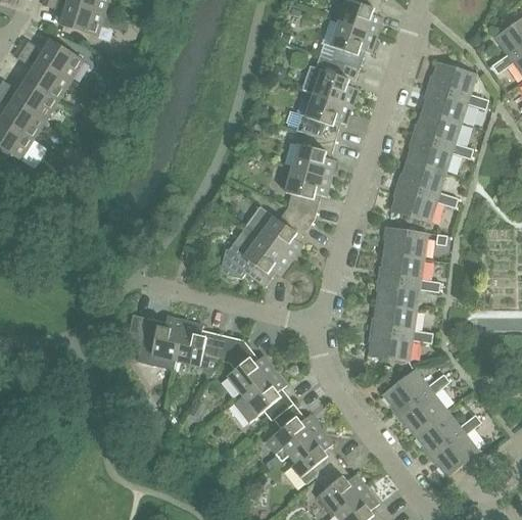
[(55,8),(58,0),(44,0),(43,4),(55,8)]
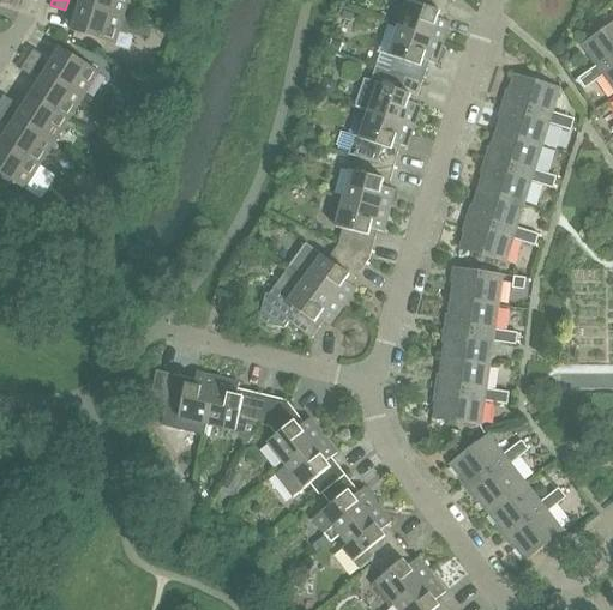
[(122,17),(127,0),(78,0),(78,2),(122,17)]
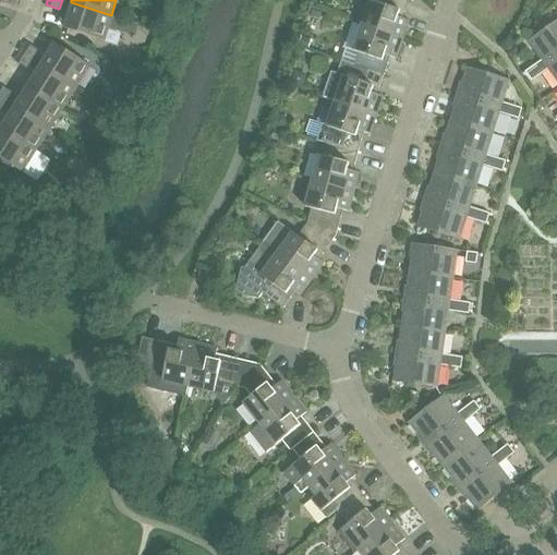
[(368,0),(361,23),(402,38),(409,19),(397,15),(399,9),(404,11),(408,0),(368,0)]
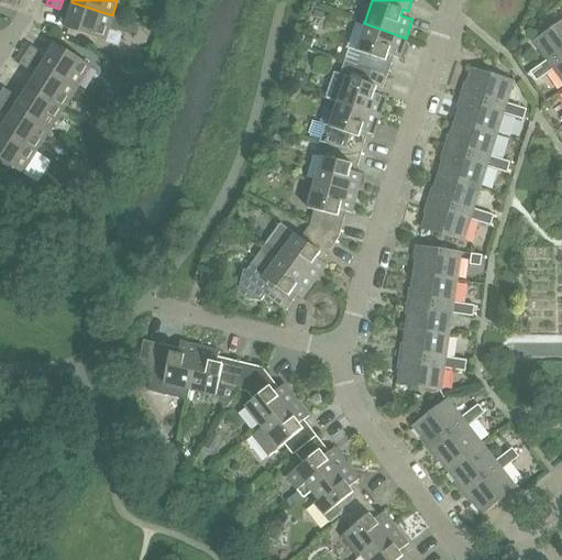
[(105,39),(112,15),(72,2),(65,26),(105,39)]
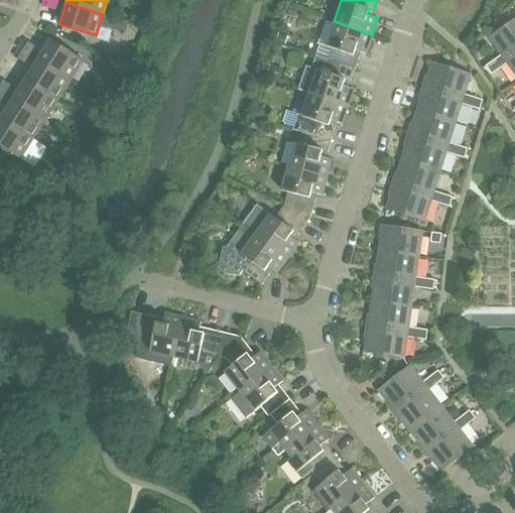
[(503,57),(514,48),(514,17),(488,36),(500,53),(493,58),(498,68),(506,61),(503,57)]
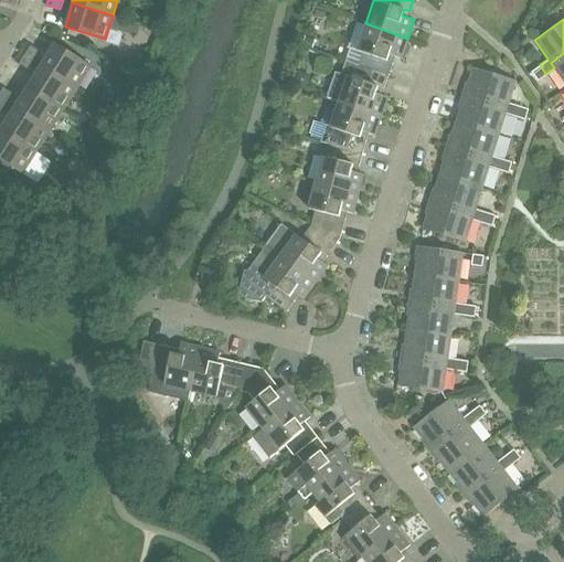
[(401,57),(407,39),(365,23),(357,49),(362,51),(358,64),(387,74),(393,62),(386,60),(389,53),(401,57)]
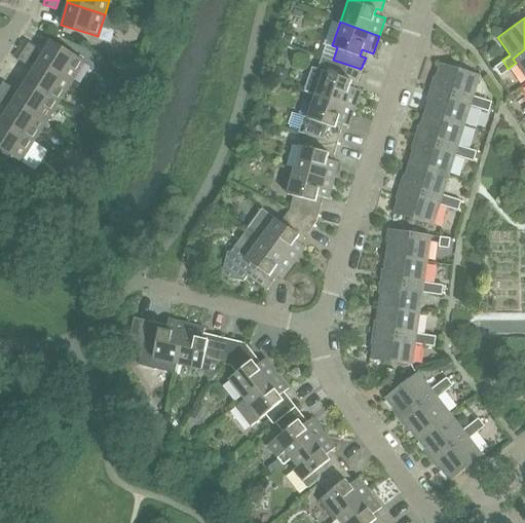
[(25,39),(20,47),(30,54),(36,45),(25,39)]
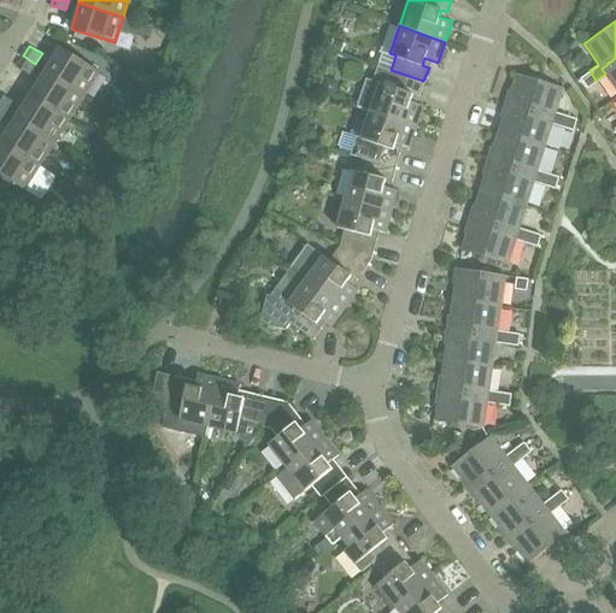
[(45,69),(84,94),(99,71),(60,46),(45,69)]
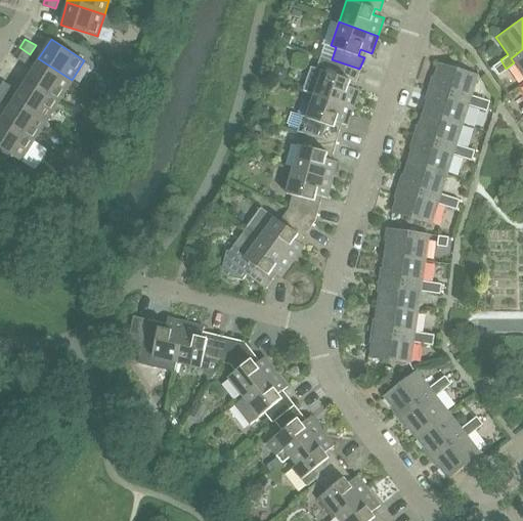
[(25,62),(30,54),(19,47),(13,55),(25,62)]
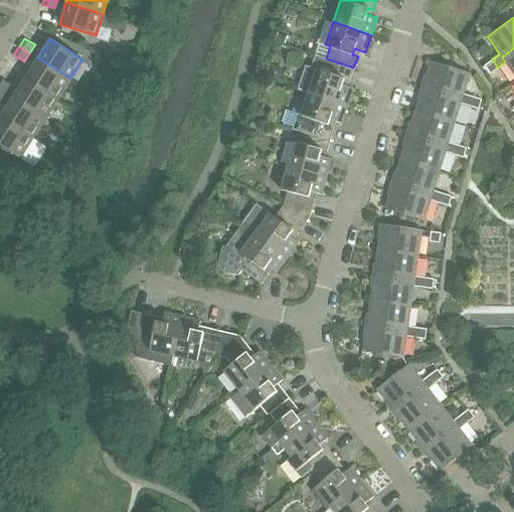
[(513,73),(513,48),(502,57),(505,61),(513,73)]
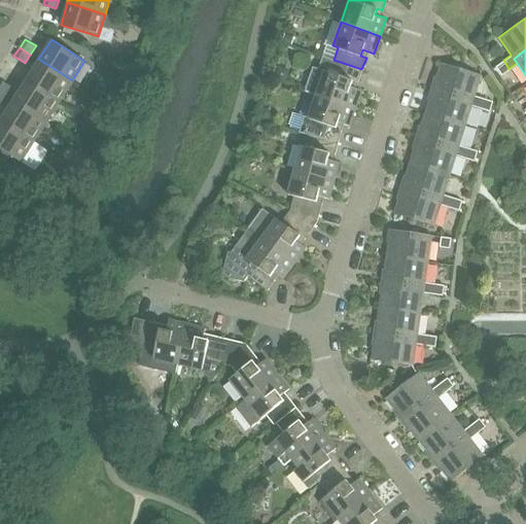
[(303,89),(316,94),(355,107),(361,90),(350,85),(352,80),(357,81),(361,69),(334,60),(334,61),(321,56),(316,70),(310,68),(303,89)]
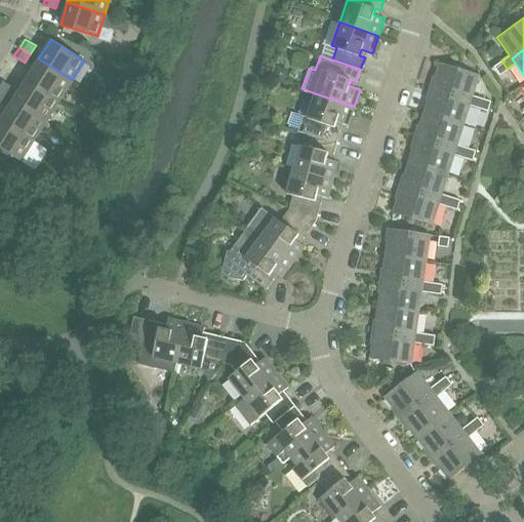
[(58,101),(72,80),(38,58),(26,79),(58,101)]
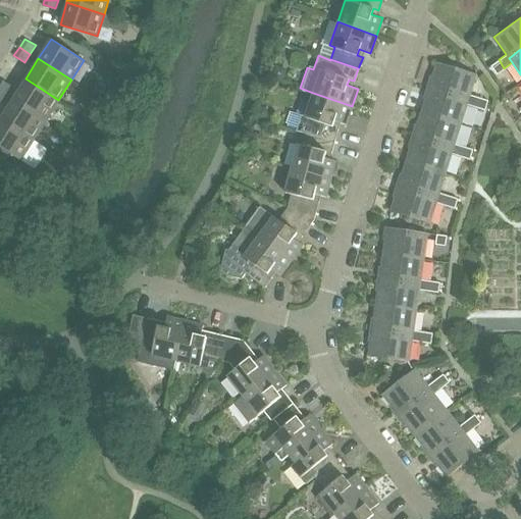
[(497,73),(504,68),(499,59),(490,65),(493,68),(497,73)]
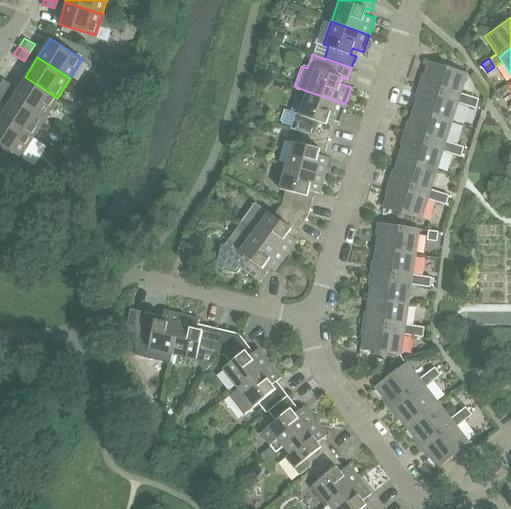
[(460,92),(461,90),(465,74),(466,72),(428,60),(423,77),(425,78),(423,85),(419,84),(418,84),(459,97),(460,92)]
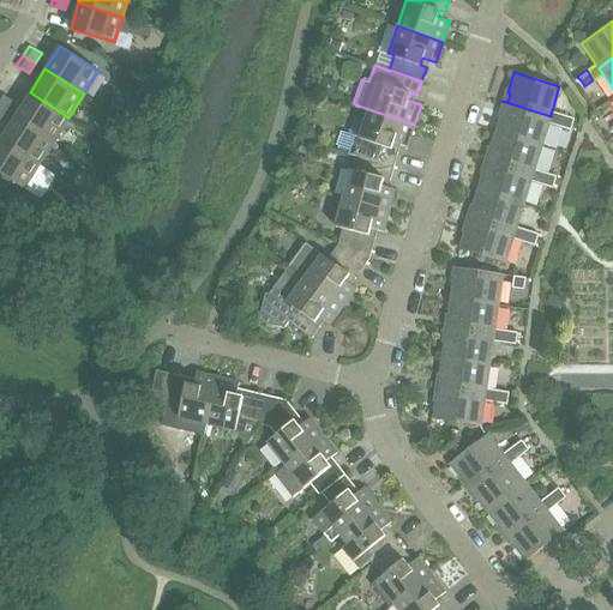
[(0,106),(6,109),(12,100),(0,92),(0,106)]
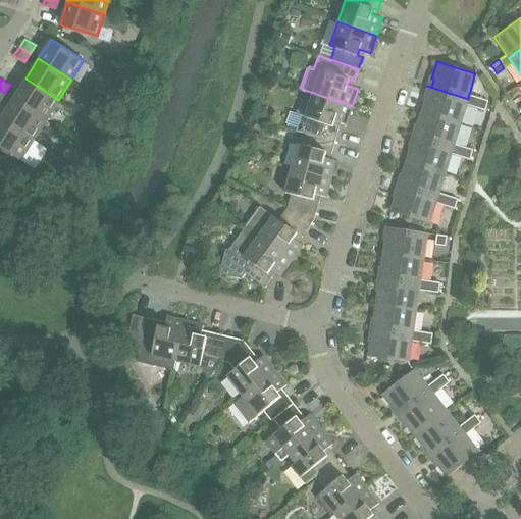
[(12,99),(45,120),(58,100),(25,79),(12,99)]
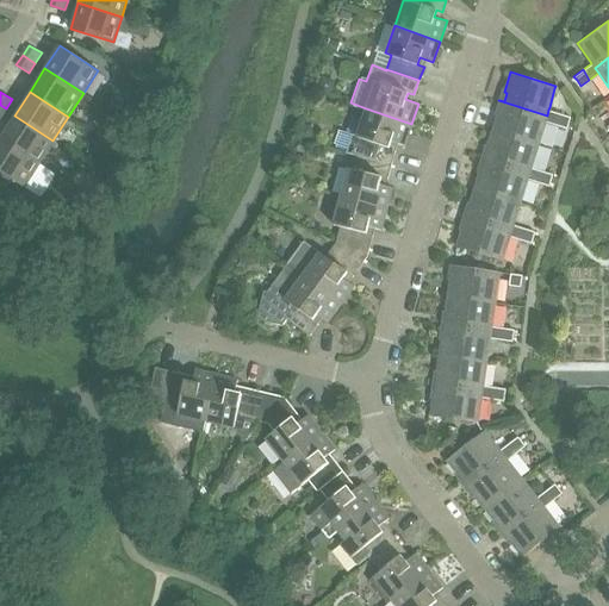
[(498,111),(492,130),(538,144),(545,120),(555,124),(559,113),(548,110),(547,116),(498,100),(498,101),(503,102),(501,111),(498,111)]
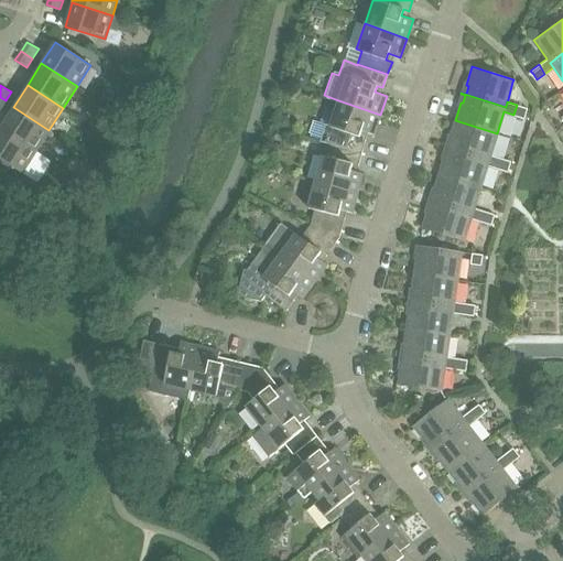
[(332,143),(361,151),(365,138),(359,137),(361,130),(374,135),(380,115),(338,100),(329,127),(335,129),(332,143)]
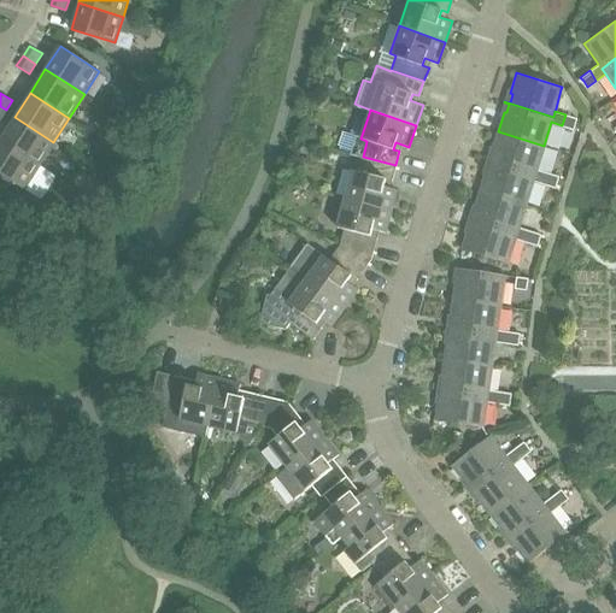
[(573,129),(574,123),(576,117),(565,115),(562,125),(573,129)]
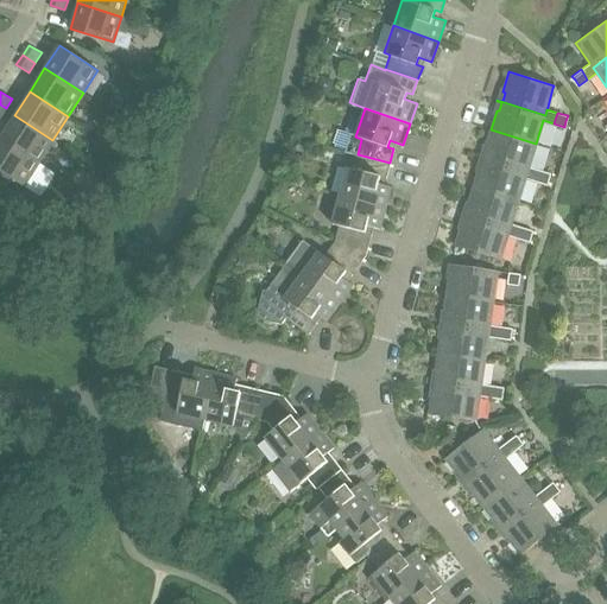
[(38,163),(52,140),(14,115),(0,137),(0,140),(38,163)]
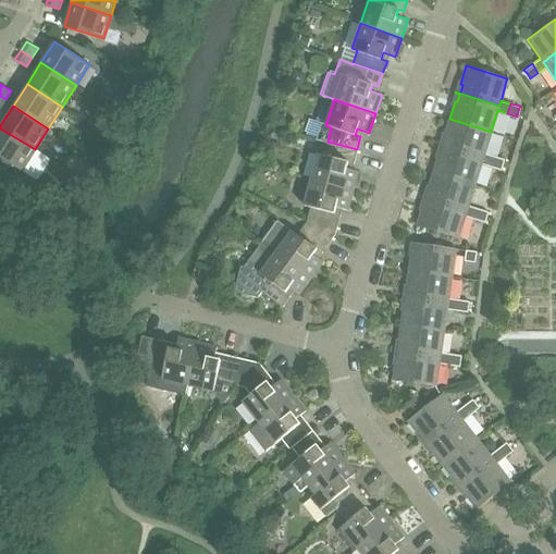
[(484,152),(491,132),(449,119),(444,136),(446,137),(444,145),(440,144),(440,145),(482,158),(484,152)]
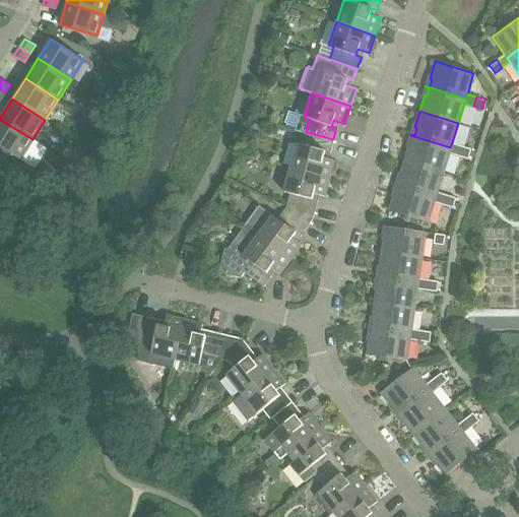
[(0,146),(20,158),(33,139),(0,120),(0,146)]
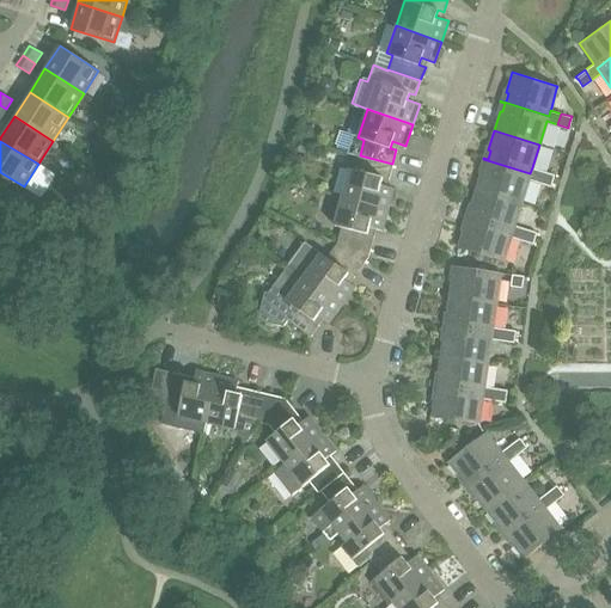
[(348,167),(341,196),(388,209),(393,188),(380,184),(383,177),(389,179),(392,164),(360,155),(356,170),(348,167)]
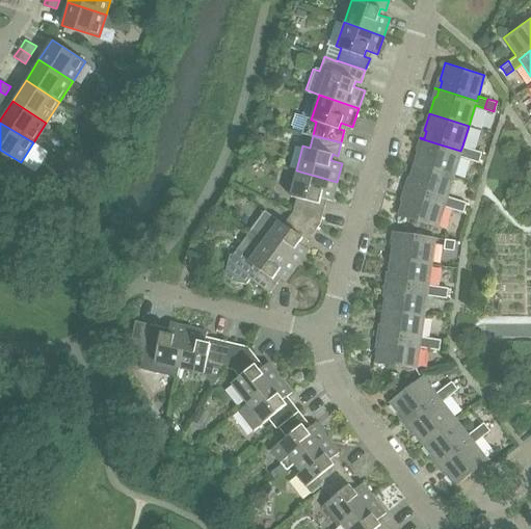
[(419,147),(413,164),(453,177),(459,156),(469,159),(472,149),(462,146),(460,151),(420,138),(419,138),(423,139),(421,148),(419,147)]
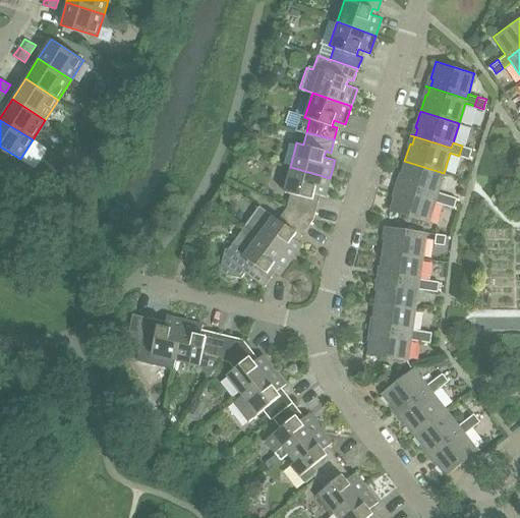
[(471,149),(462,146),(459,156),(468,158),(469,154),(471,149)]
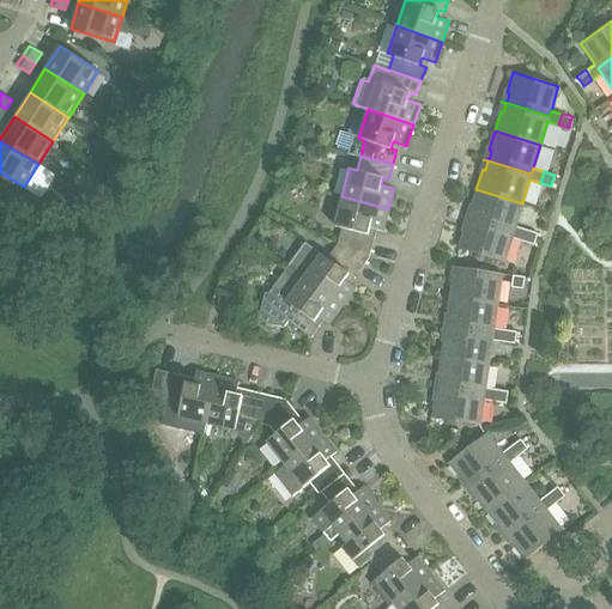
[(515,225),(522,203),(476,189),(471,208),(473,208),(471,217),(466,215),(465,217),(513,232),(515,225)]
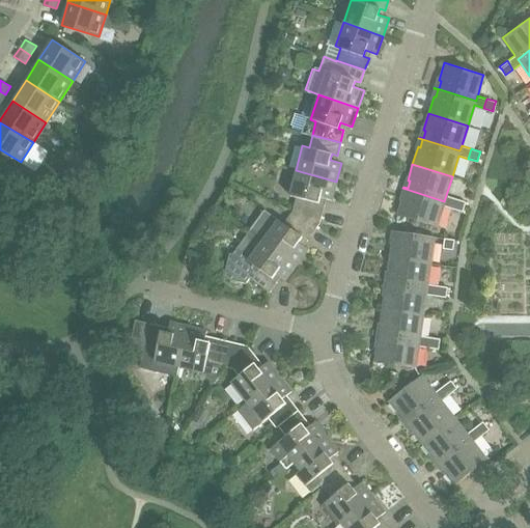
[(336,182),(296,170),(289,195),(295,196),(291,211),(319,222),(324,204),(318,202),(321,197),(332,199),(336,182)]
